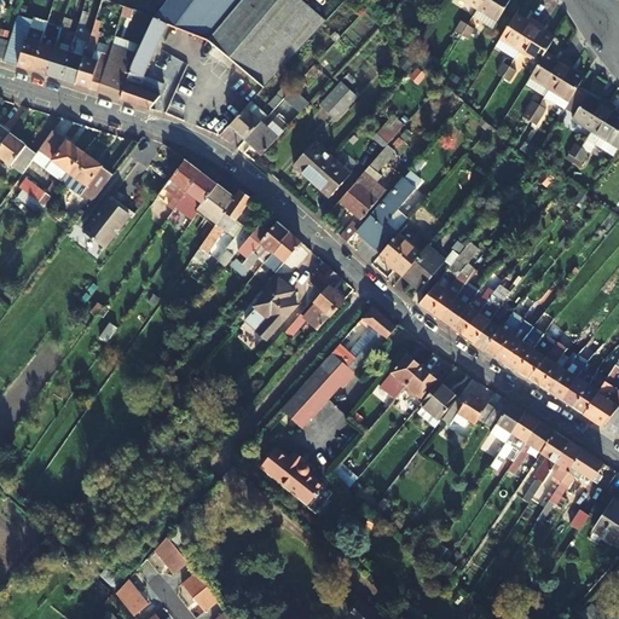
[(97,91),(109,55),(96,50),(102,33),(99,32),(102,22),(105,23),(109,15),(120,18),(121,15),(123,5),(110,0),(100,0),(86,51),(75,84),(97,91)]
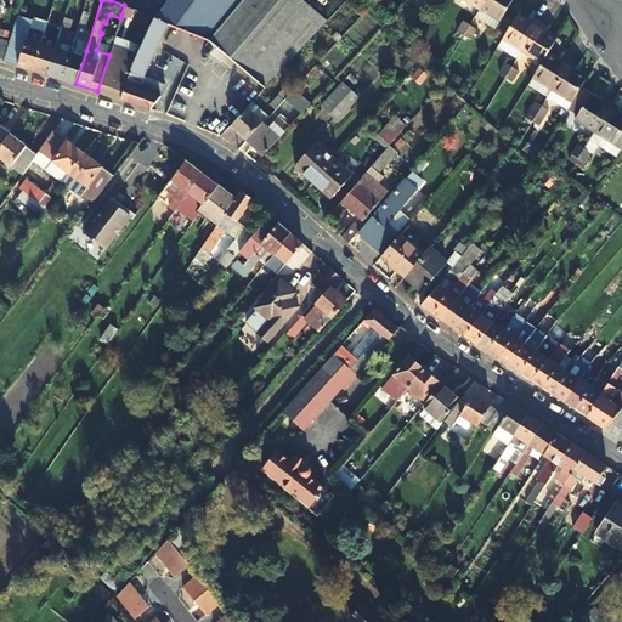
[(139,54),(120,99),(151,109),(164,85),(143,77),(168,24),(207,40),(242,0),(165,0),(154,16),(139,54)]
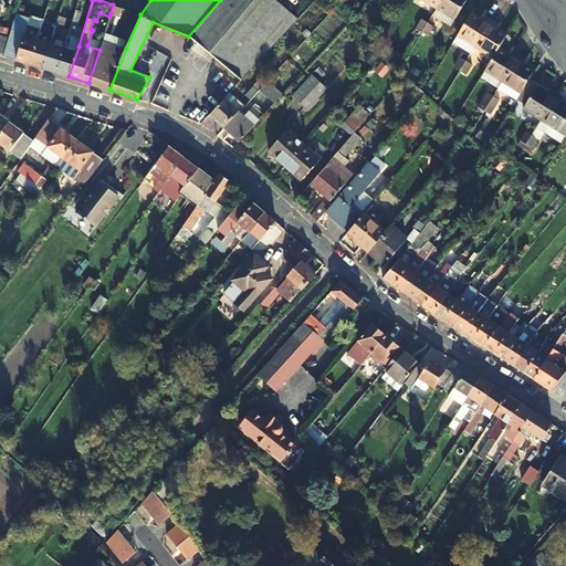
[(220,0),(188,37),(240,81),(299,18),(278,0),(220,0)]
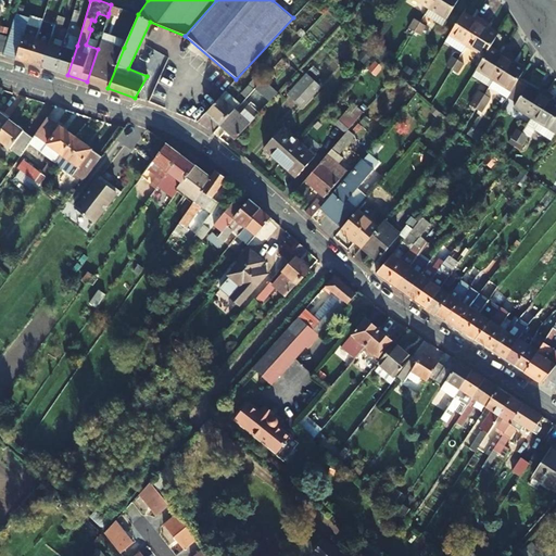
[(416,2),(427,10),(432,0),(414,0),(417,1),(416,2)]
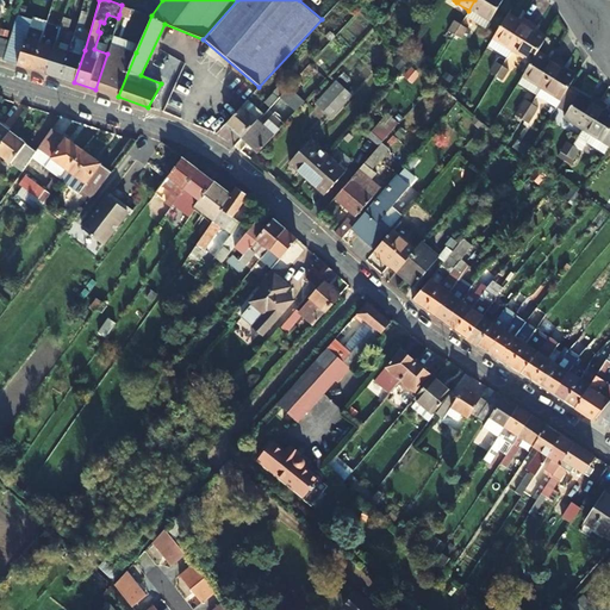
[(474,0),(468,11),(478,17),(479,14),(489,19),(499,0),(474,0)]
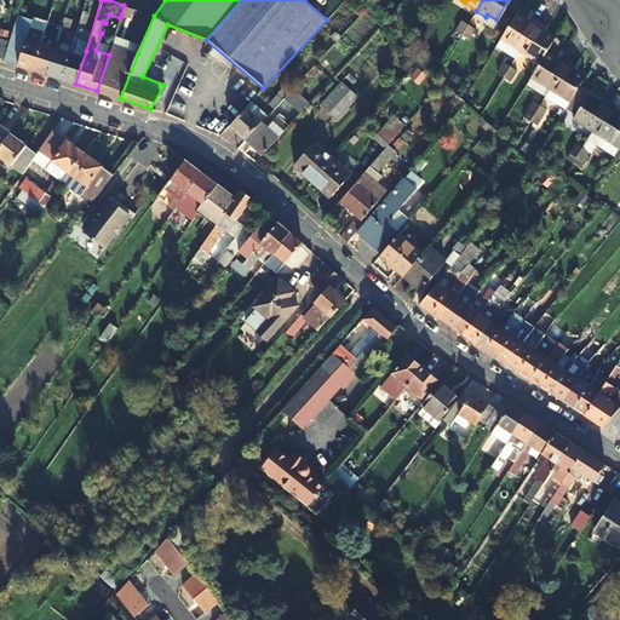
[(124,5),(121,15),(130,17),(132,9),(124,5)]
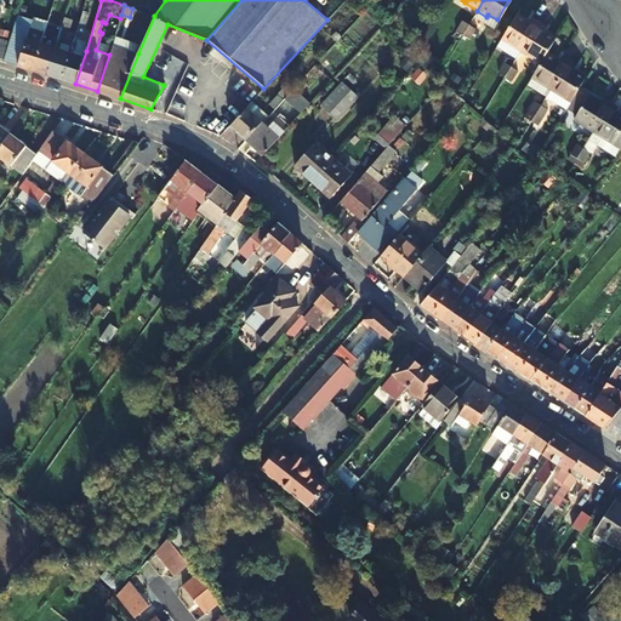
[(32,69),(43,38),(33,34),(40,11),(34,9),(32,21),(17,64),(32,69)]
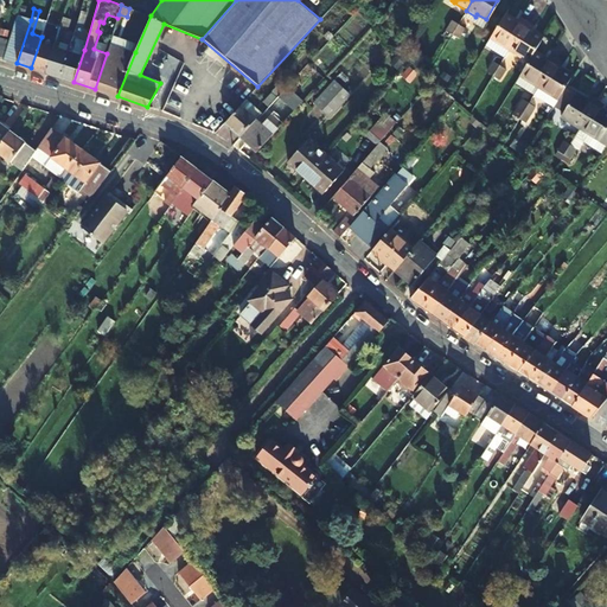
[(475,17),(466,11),(462,17),(480,27),(486,19),(477,14),(475,17)]
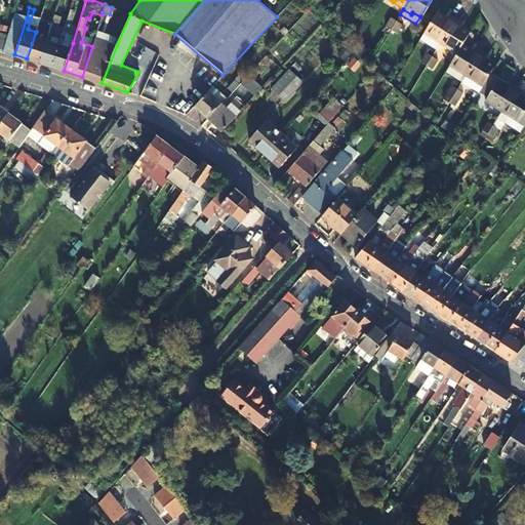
[(40,63),(48,35),(40,33),(45,13),(42,11),(36,32),(27,58),(40,63)]
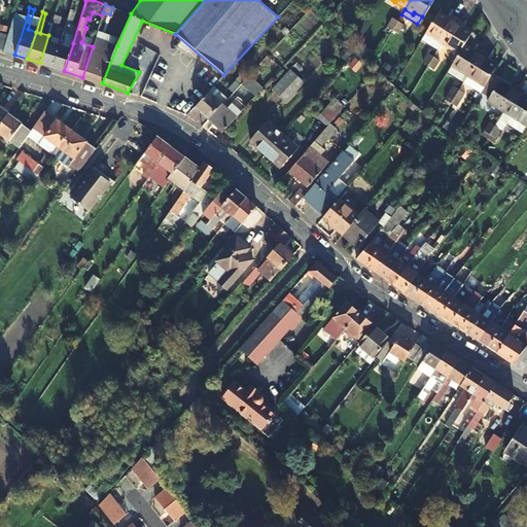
[(440,45),(456,19),(449,14),(447,18),(437,12),(425,34),(432,38),(431,40),(440,45)]
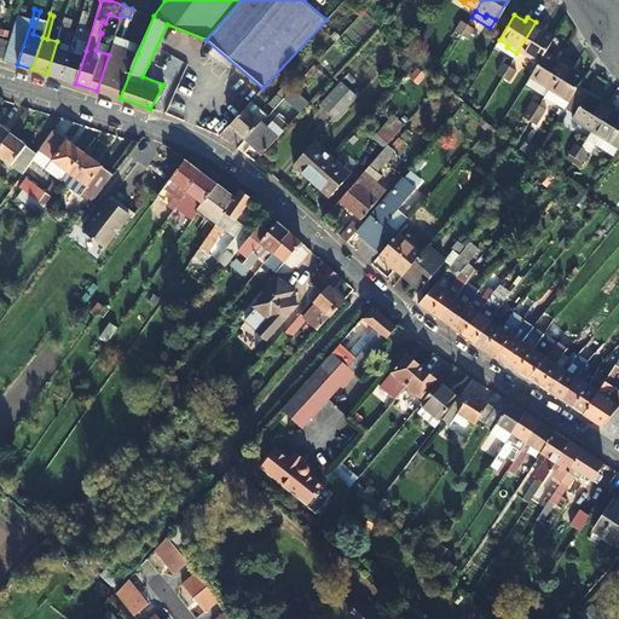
[(9,41),(3,58),(3,61),(17,64),(32,21),(16,16),(9,41)]
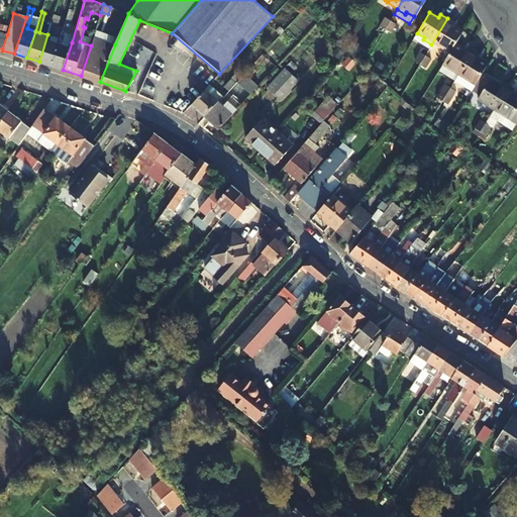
[(384,29),(389,21),(383,17),(378,26),(384,29)]
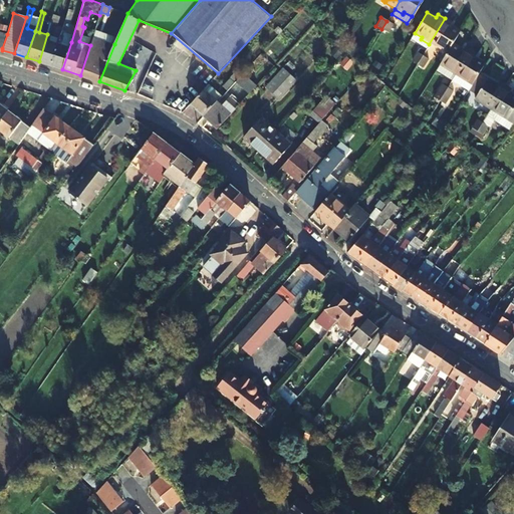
[(453,43),(460,32),(449,25),(451,22),(445,18),(429,44),(438,49),(439,48),(447,53),(453,43)]
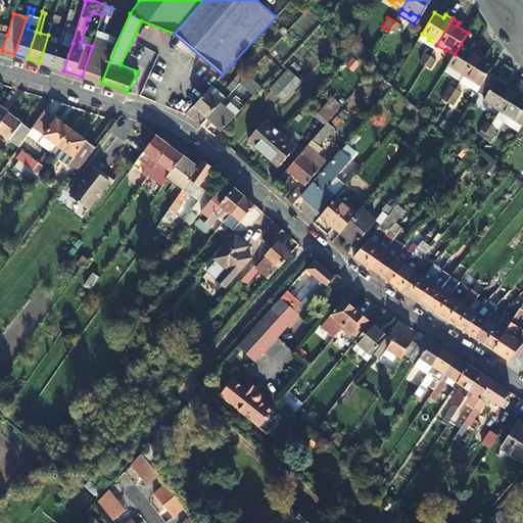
[(48,35),(40,62),(51,66),(59,39),(51,36),(55,21),(52,20),(48,35)]
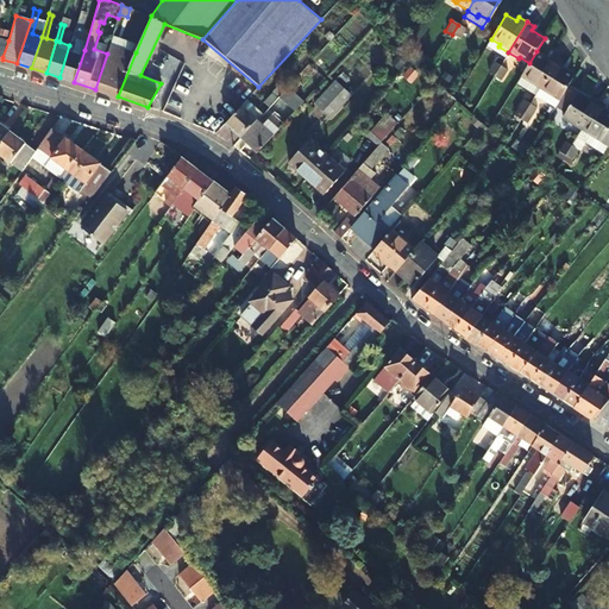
[(464,29),(458,25),(452,35),(458,38),(464,29)]
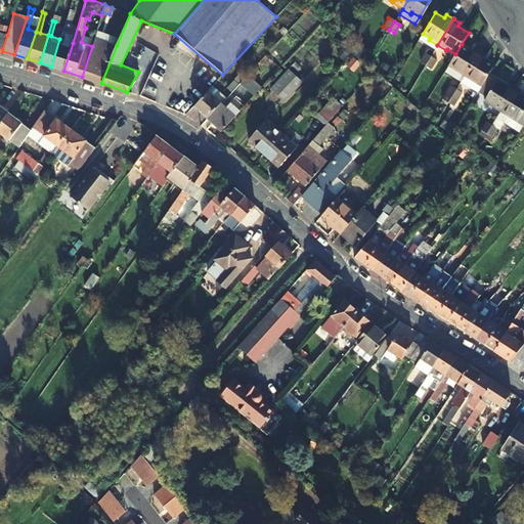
[(63,71),(73,43),(63,41),(66,32),(62,31),(59,39),(51,67),(63,71)]
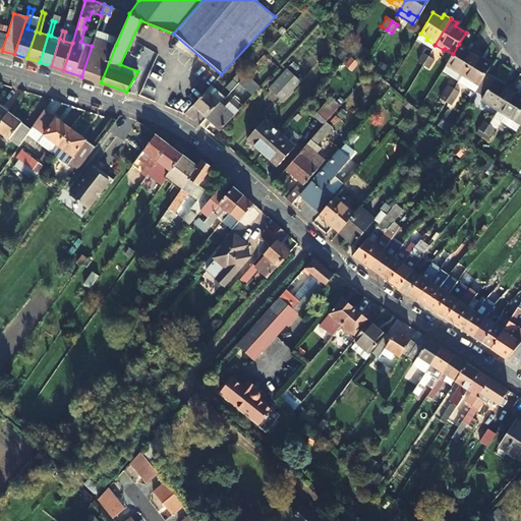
[(101,82),(116,45),(94,37),(92,46),(81,76),(101,82)]
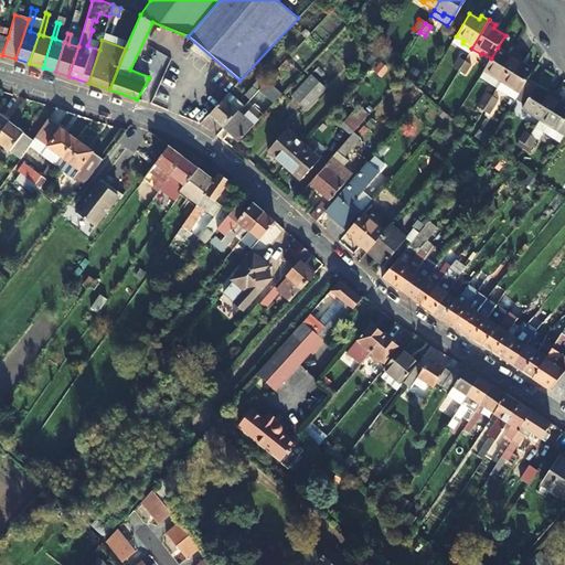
[(491,59),(483,70),(492,75),(492,77),(501,83),(519,56),(511,52),(509,55),(498,48),(491,59)]
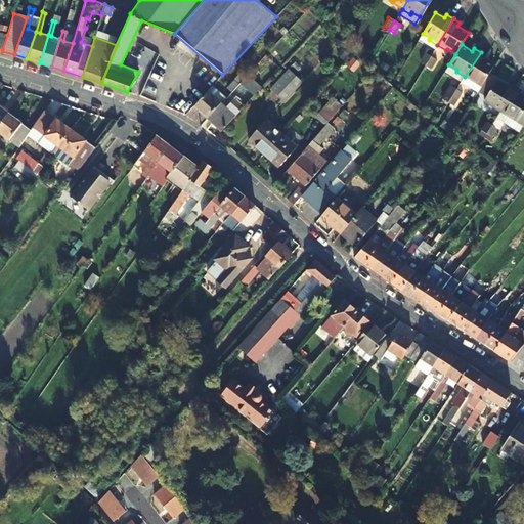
[(475,81),(481,85),(488,74),(494,64),(485,59),(487,56),(481,52),(465,77),(474,82),(475,81)]
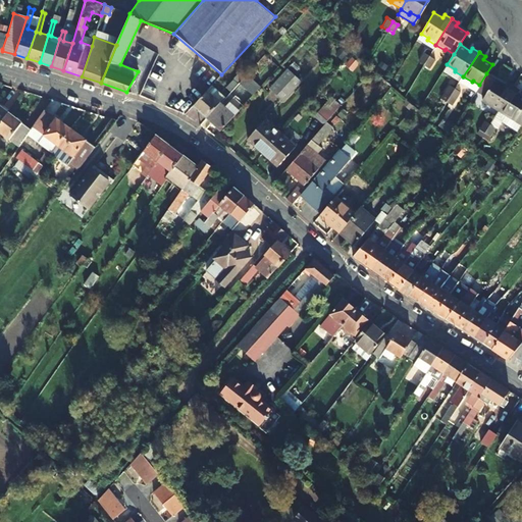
[(422,67),(427,58),(422,55),(416,64),(422,67)]
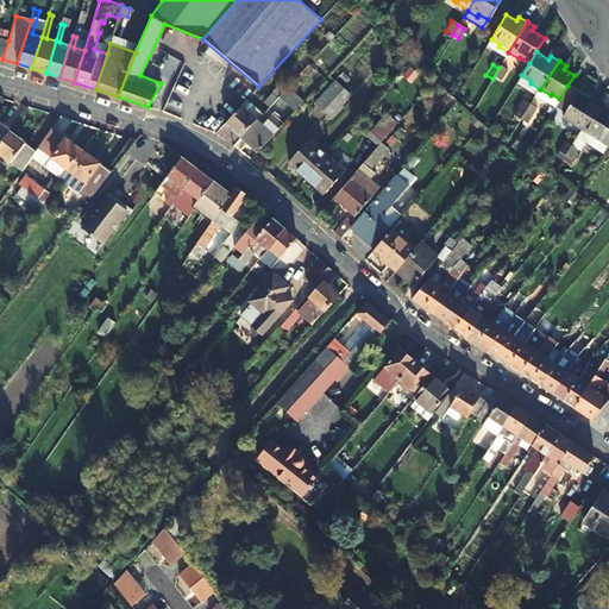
[(498,68),(493,79),(498,82),(504,71),(498,68)]
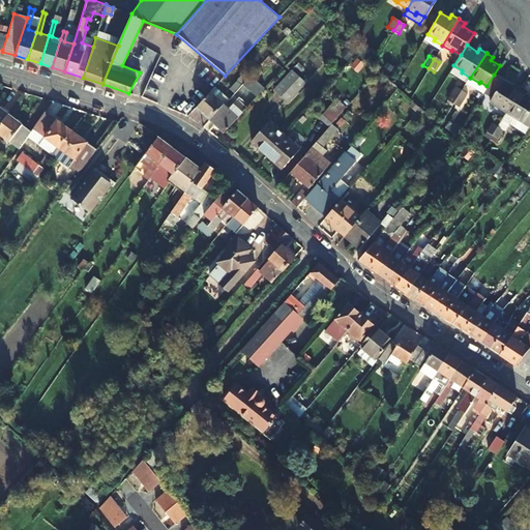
[(281,95),(298,76),(290,68),(272,87),(281,95)]
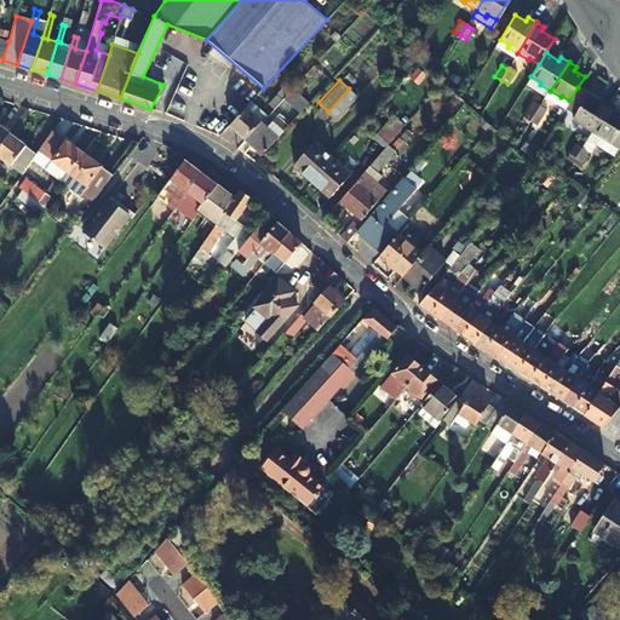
[(564,109),(563,112),(580,122),(579,125),(590,132),(610,101),(602,96),(598,99),(578,87),(569,101),(564,109)]
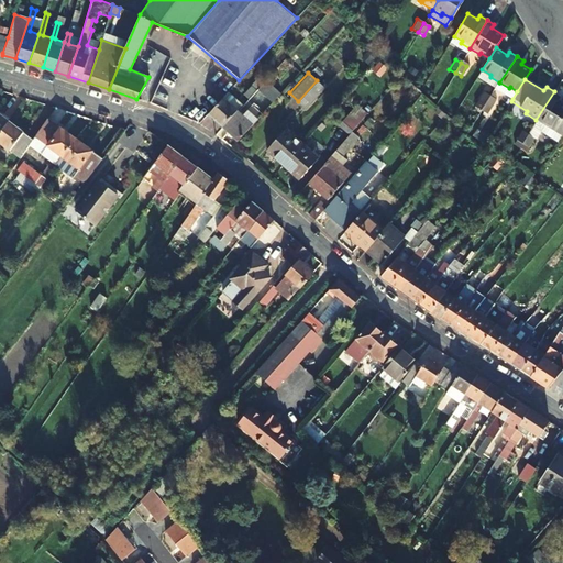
[(273,102),(280,95),(265,80),(257,88),(273,102)]
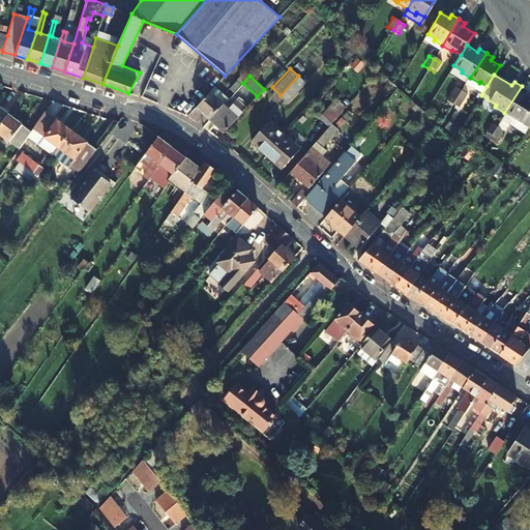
[(298,76),(281,95),(286,100),(304,81),(298,76)]
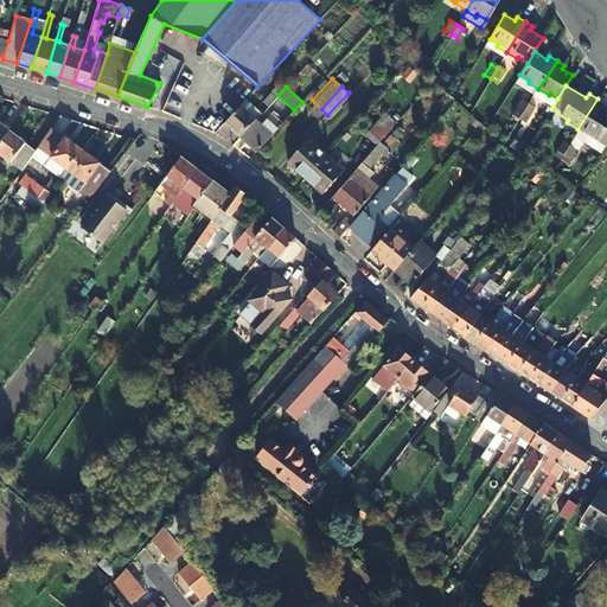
[(553,107),(557,98),(550,94),(549,95),(538,89),(535,96),(553,107)]
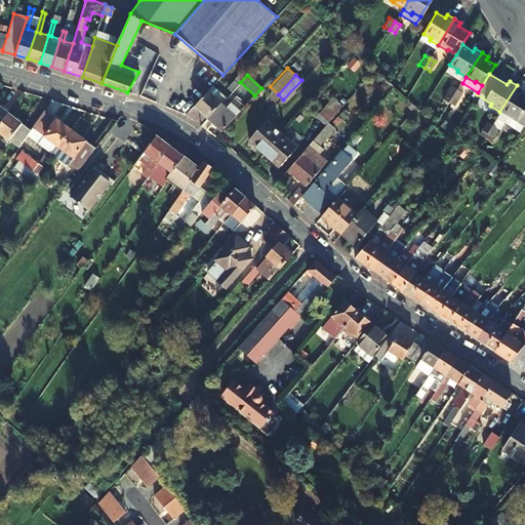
[(524,124),(524,95),(520,93),(523,89),(517,85),(499,112),(510,118),(511,116),(524,124)]
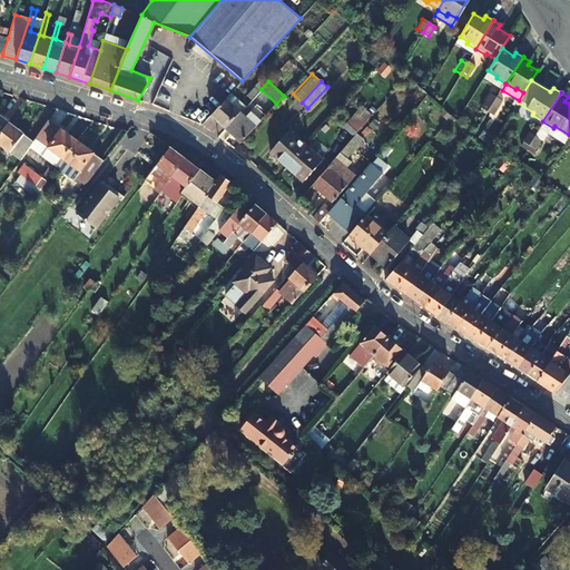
[(484,102),(491,107),(497,98),(491,94),(484,102)]
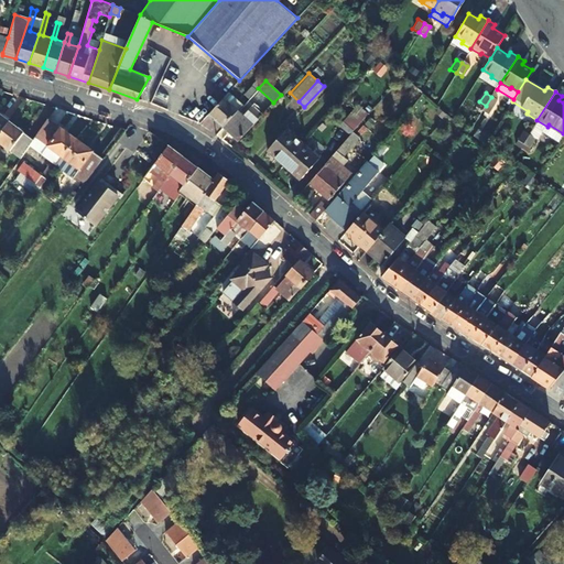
[(491,97),(486,106),(490,109),(497,99),(491,97)]
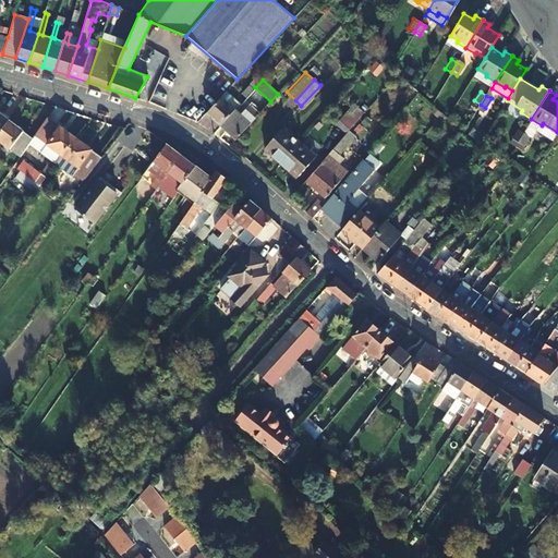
[(206,112),(220,125),(234,110),(220,97),(206,112)]
